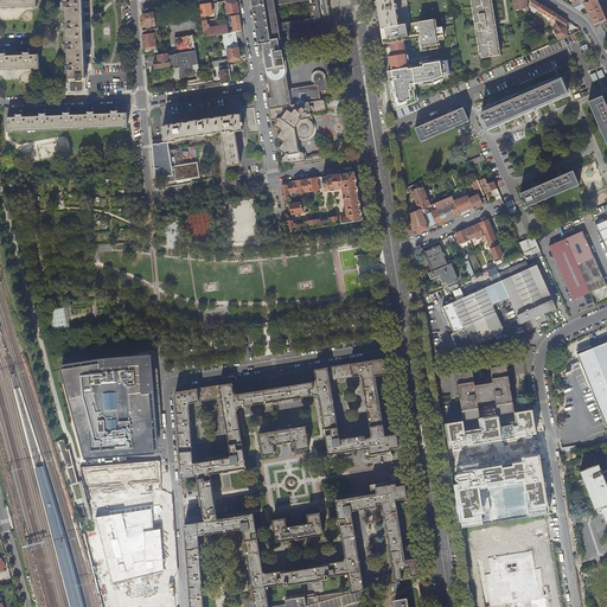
[(65,0),(66,4),(64,4),(64,8),(66,8),(66,24),(65,24),(65,29),(68,29),(68,45),(65,45),(65,49),(68,49),(68,59),(84,59),(82,0),(65,0)]
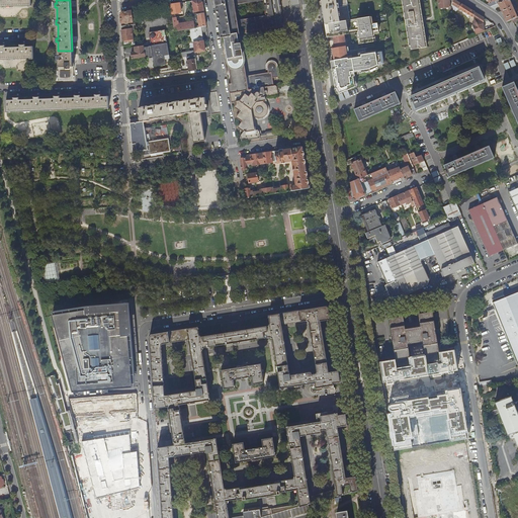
[(199,0),(192,1),(194,12),(201,11),(202,13),(204,13),(202,2),(199,0)]
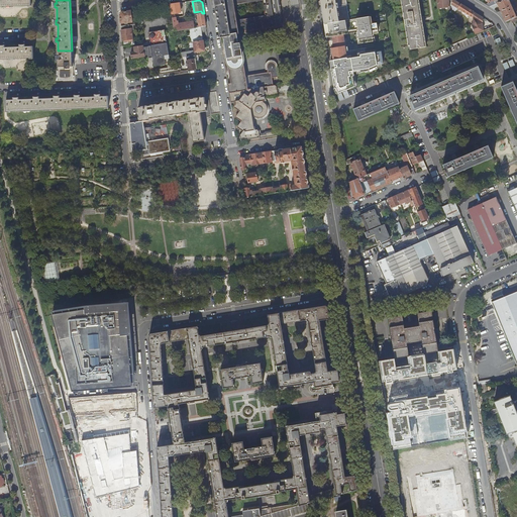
[(214,0),(220,37),(224,37),(231,84),(228,84),(229,93),(274,86),(272,78),(280,77),(278,68),(277,68),(276,67),(276,65),(274,63),(272,62),(270,63),(268,63),(267,65),(267,66),(267,73),(247,76),(247,77),(246,77),(239,33),(283,26),(278,0),(214,0)]
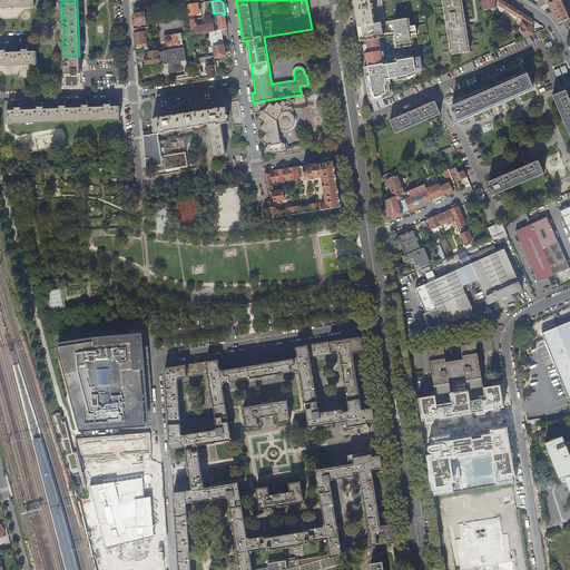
[(364,26),(365,26),(375,23),(389,21),(385,0),(353,0),(357,25),(357,27),(364,26)]
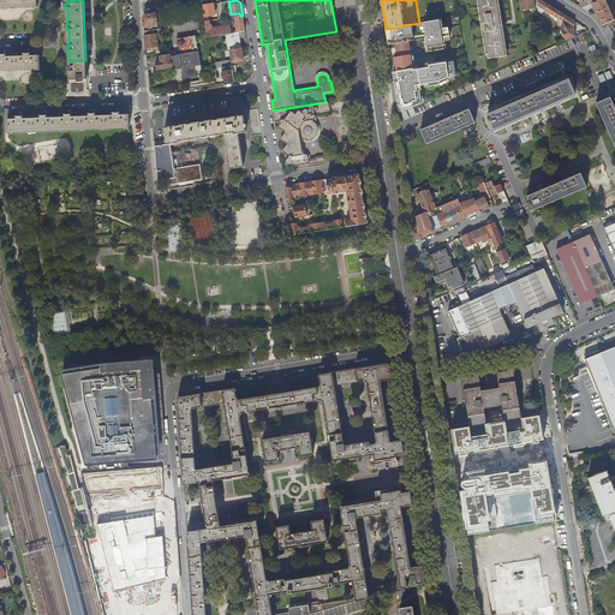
[(502,21),(500,21),(496,0),(478,0),(482,23),(481,24),(482,30),(483,30),(488,59),(506,57),(501,28),(503,27),(502,21)]
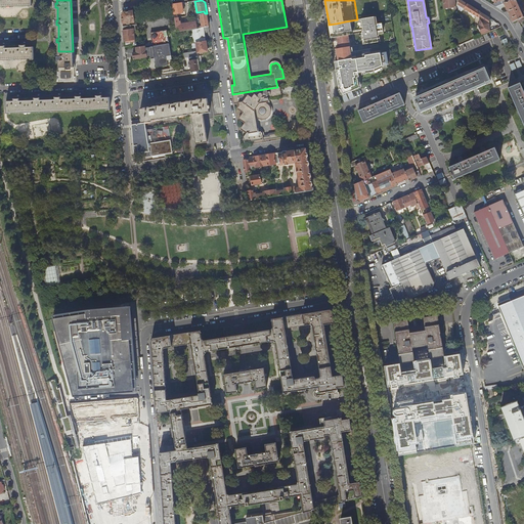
[(459,0),(443,0),(444,8),(455,8),(455,5),(457,5),(459,0)]
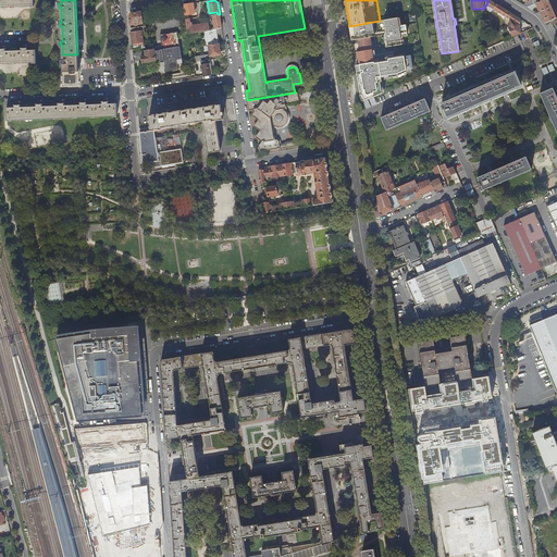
[(489,0),(487,0),(486,5),(507,19),(510,20),(510,13),(489,0)]
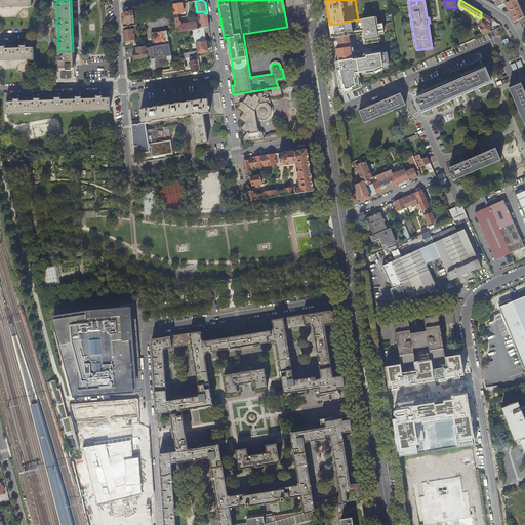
[(524,0),(513,0),(510,2),(506,3),(509,11),(514,23),(524,17),(522,13),(524,12),(523,11),(522,11),(517,1),(520,0),(524,0)]
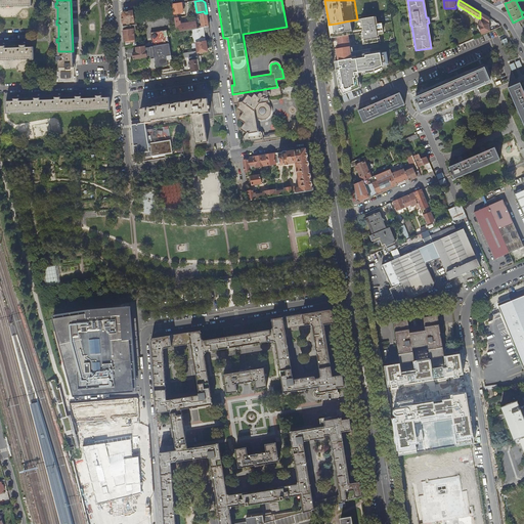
[(182,3),(173,5),(175,18),(177,18),(177,14),(183,13),(182,3)]
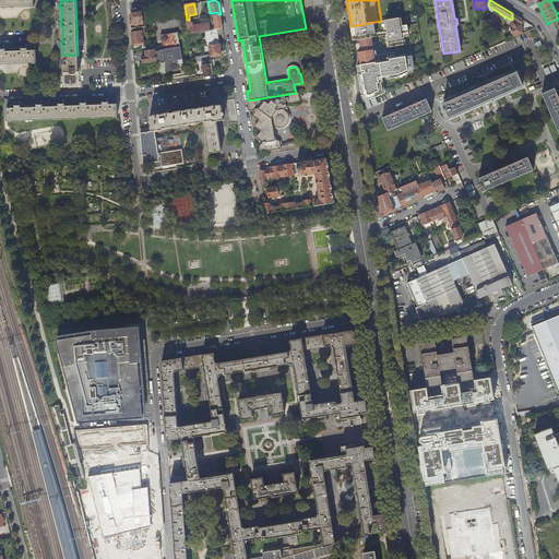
[(132,13),(130,18),(131,25),(143,24),(142,12),(132,13)]
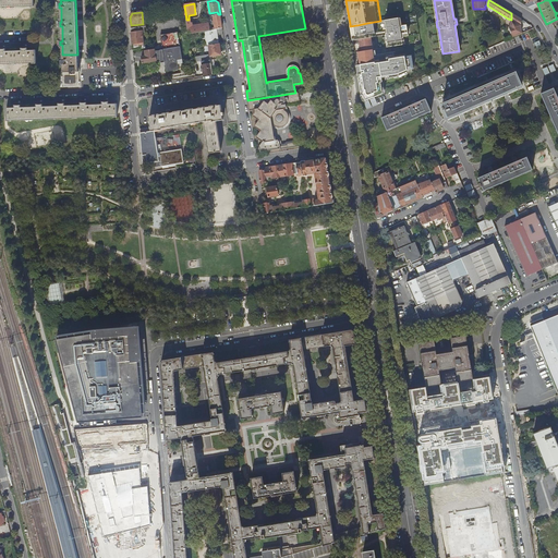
[(521,19),(511,13),(511,20),(510,27),(514,37),(522,34),(520,28),(520,27),(521,19)]
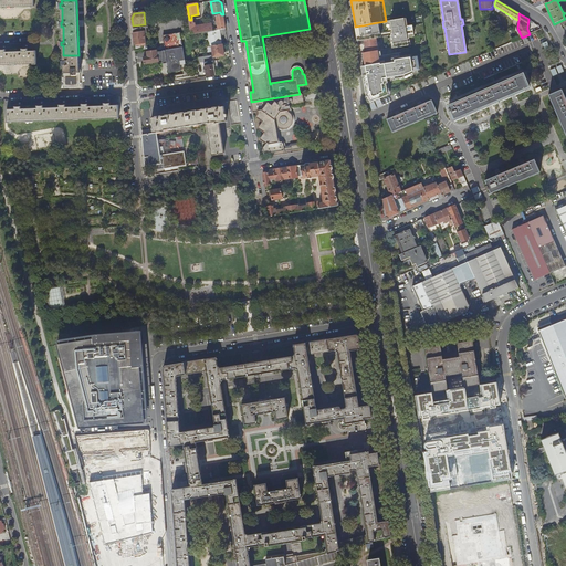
[(221,14),(217,16),(219,30),(226,29),(223,14),(221,14)]
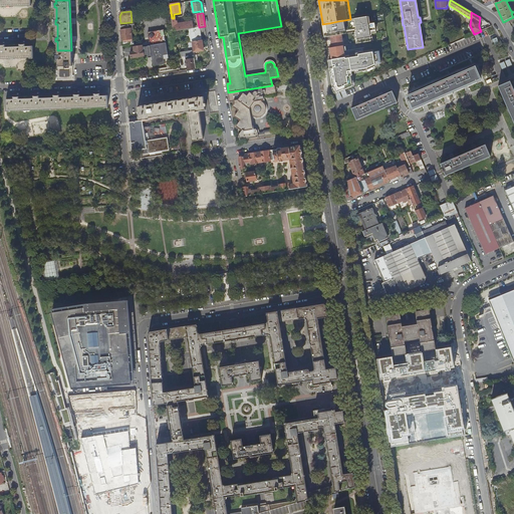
[(376,34),(373,20),(363,22),(365,31),(366,31),(367,35),(365,35),(365,36),(376,34)]
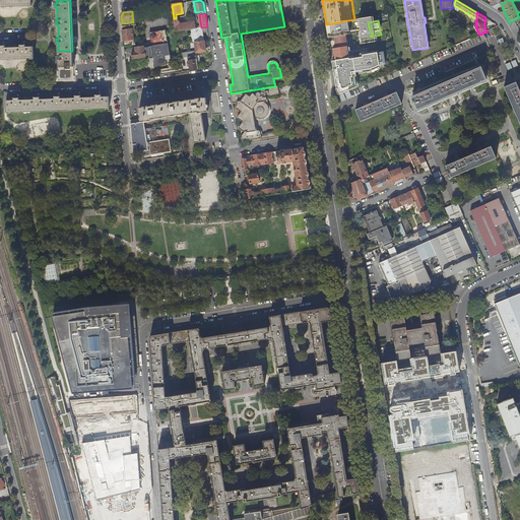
[(334,33),(344,31),(344,30),(342,21),(333,23),(333,27),(334,33)]
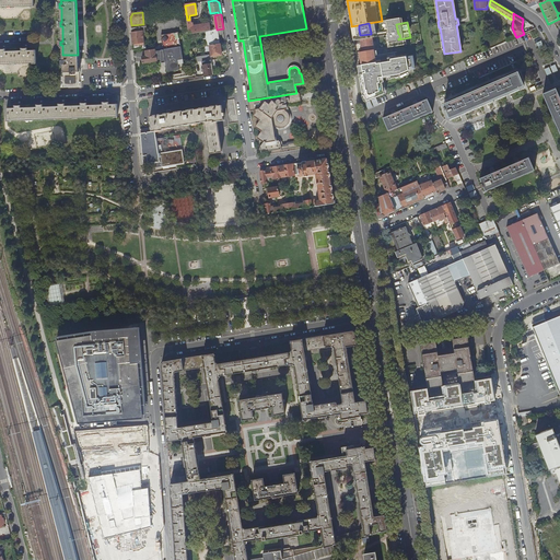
[(210,24),(188,27),(189,34),(206,32),(211,31),(210,24)]
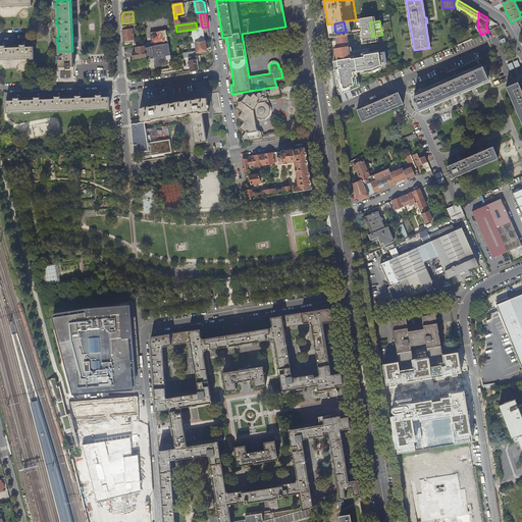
[(192,30),(195,43),(196,43),(205,41),(203,32),(208,31),(208,27),(202,28),(197,29),(192,30)]
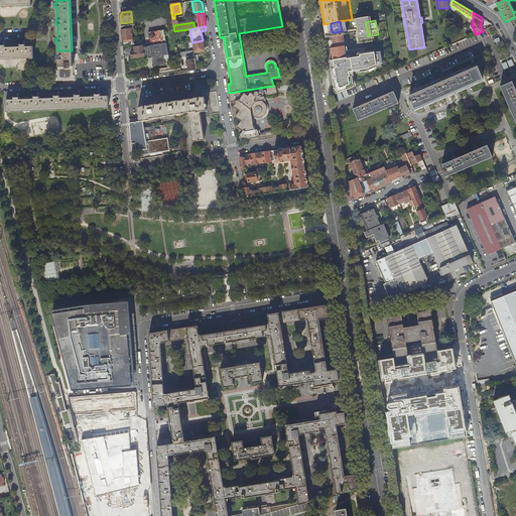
[(131,28),(121,30),(123,46),(130,45),(130,41),(132,41),(131,28)]
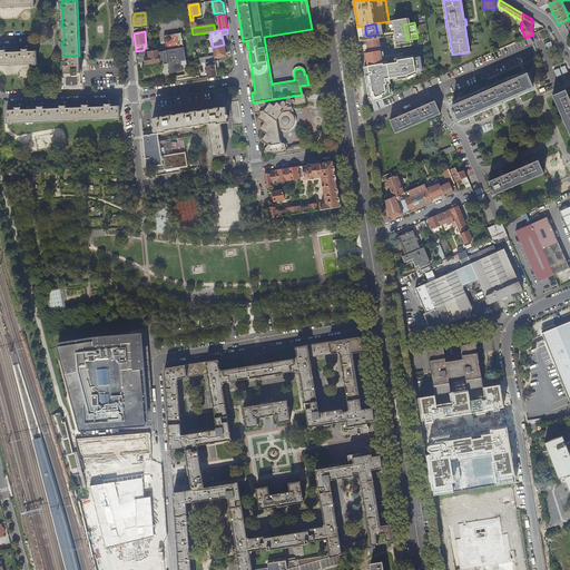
[(182,33),(164,36),(166,51),(167,56),(169,74),(187,71),(182,33)]
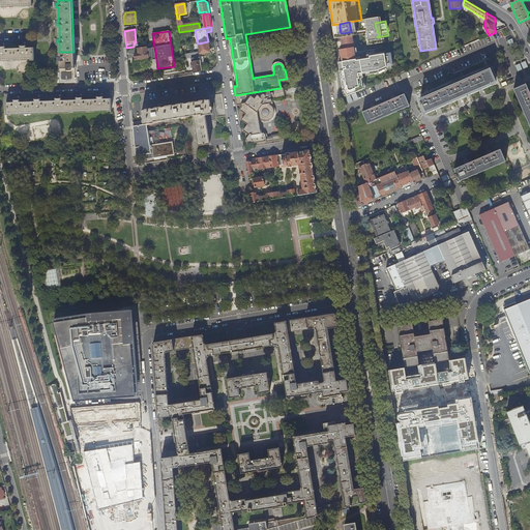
[(359,34),(356,34),(358,43),(358,47),(371,45),(370,35),(359,37),(359,34)]
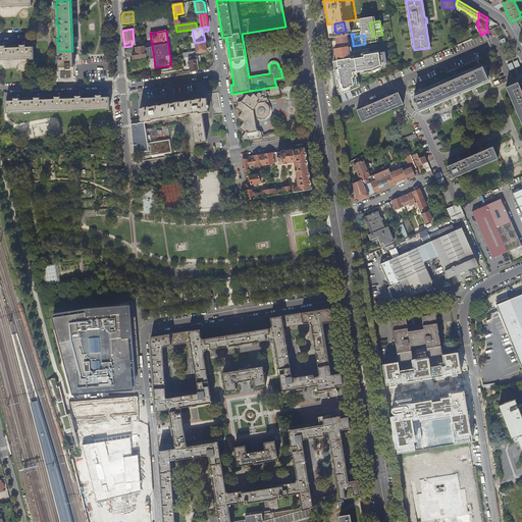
[(329,38),(330,41),(336,40),(338,48),(347,47),(353,46),(353,43),(349,44),(347,35),(329,38)]
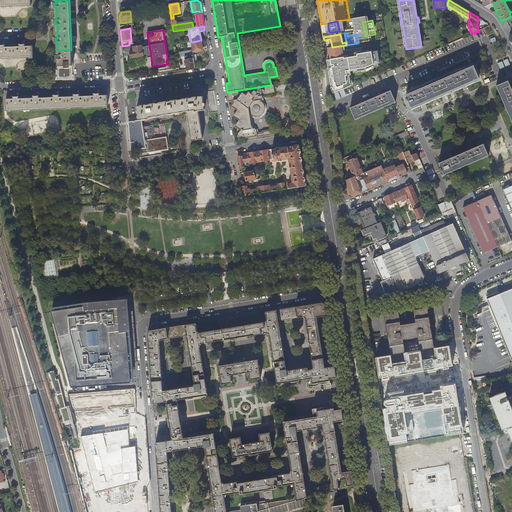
[(201,40),(192,42),(193,52),(203,50),(201,40)]
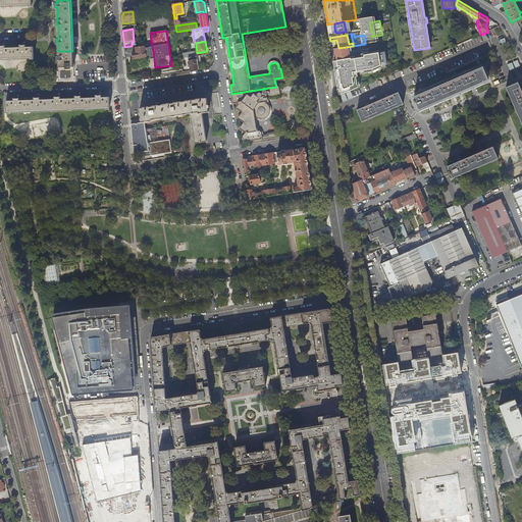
[(0,47),(0,48),(0,59),(34,59),(34,47),(27,47),(27,45),(19,44),(20,47),(5,48),(5,45),(0,44),(0,47)]
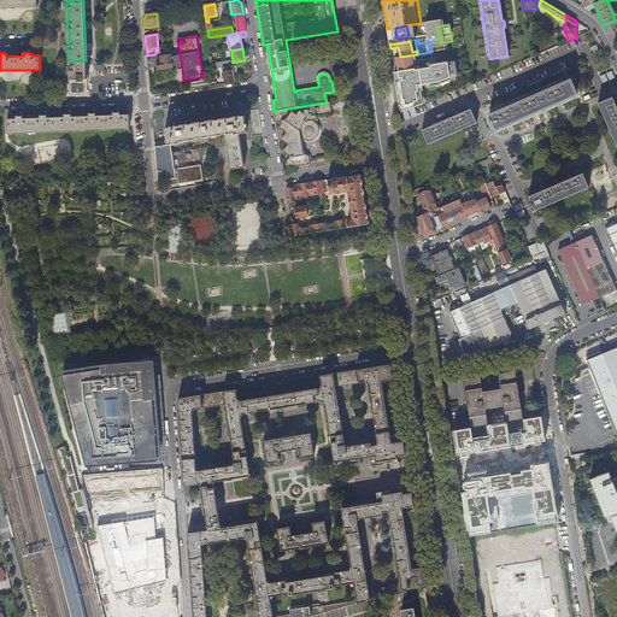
[(171,56),(159,57),(160,62),(156,63),(158,74),(174,71),(171,62),(171,57),(171,56)]
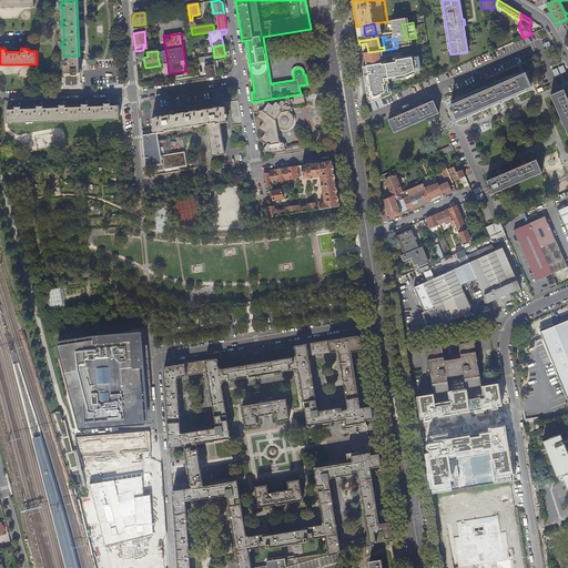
[(377,51),(368,52),(369,61),(378,60),(377,51)]
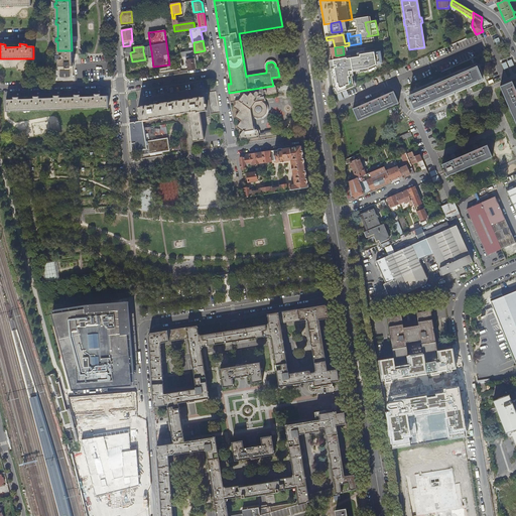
[(73,80),(72,50),(57,50),(57,56),(56,56),(56,59),(58,59),(58,68),(56,68),(57,80),(73,80)]
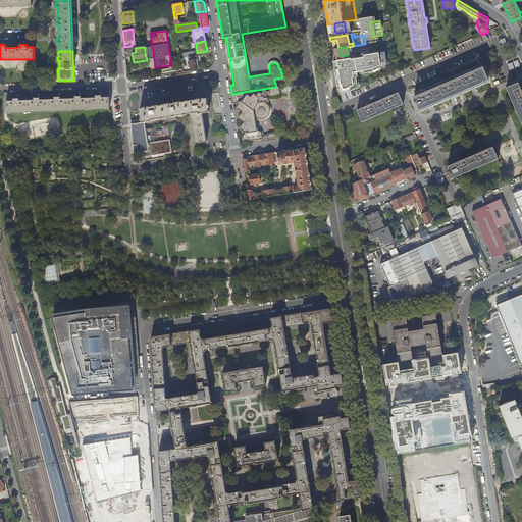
[(196,57),(189,58),(190,64),(188,64),(189,67),(190,67),(191,71),(199,69),(197,56),(196,57)]
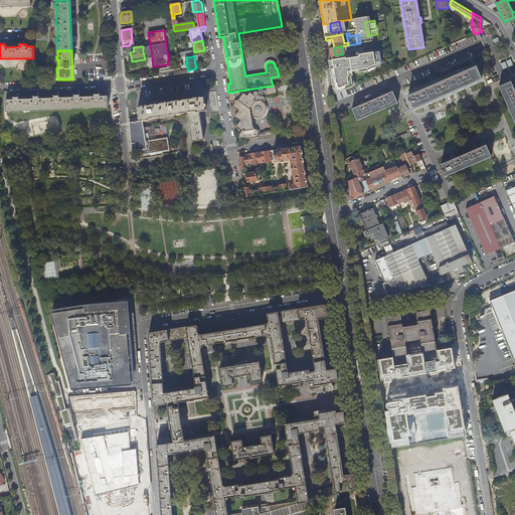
[(347,70),(357,69),(356,66),(359,65),(359,64),(357,64),(356,59),(346,60),(347,70)]
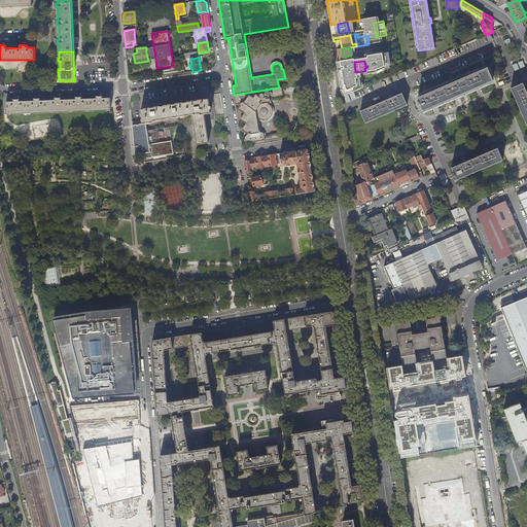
[(373,69),(391,66),(390,61),(372,64),(373,69)]
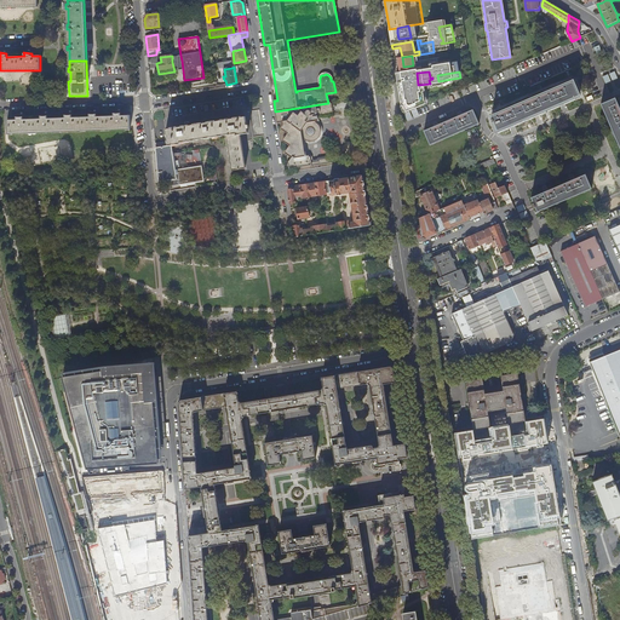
[(399,89),(407,87),(406,76),(397,78),(399,89)]
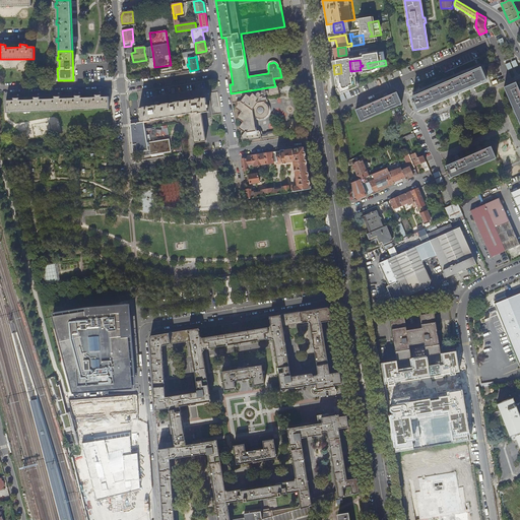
[(367,80),(377,77),(374,68),(368,70),(366,70),(367,75),(366,76),(367,80)]
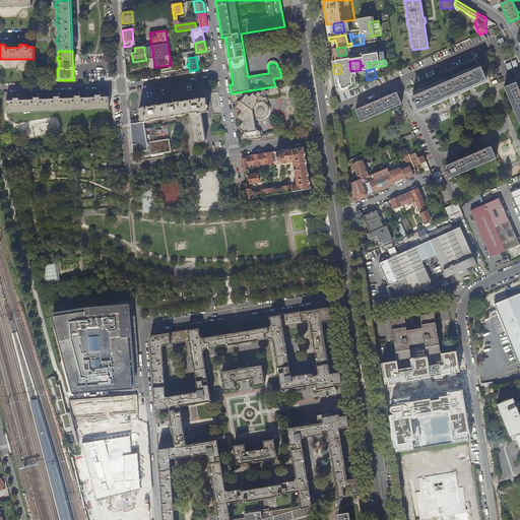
[(414,103),(417,110),(458,92),(485,80),(480,69),(412,98),(413,101),(412,101),(413,103),(414,103)]
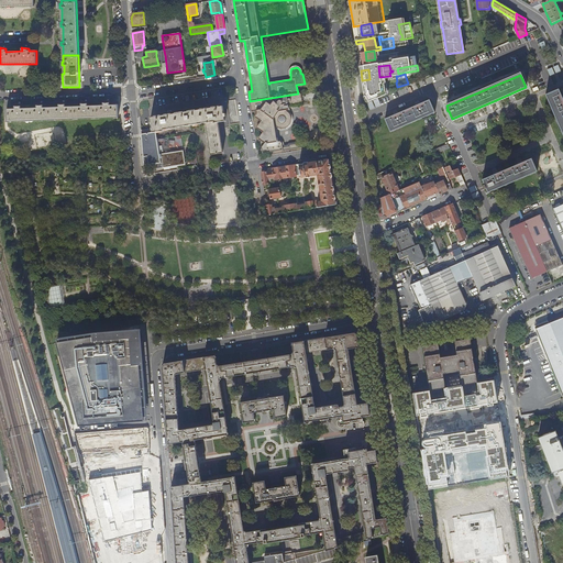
[(370,79),(362,80),(363,86),(364,91),(366,103),(377,99),(376,94),(381,92),(378,77),(370,79)]
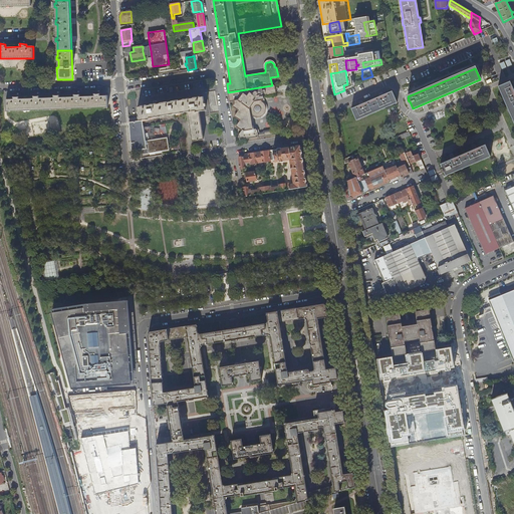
[(513,88),(511,81),(499,86),(513,121),(513,88)]
